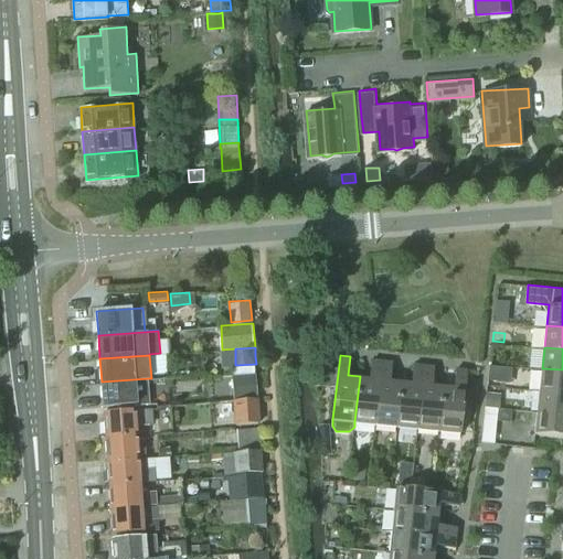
[(360,376),(354,420),(375,422),(381,358),(372,358),(370,377),(360,376)]
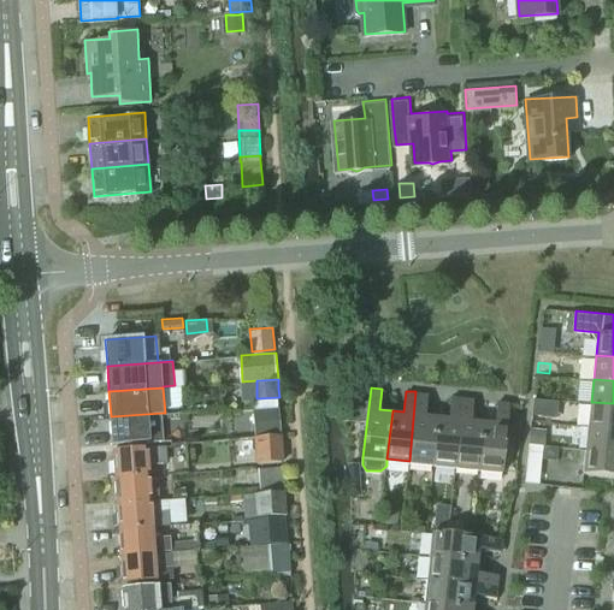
[(415,391),(409,461),(434,463),(438,415),(426,414),(429,394),(415,391)]
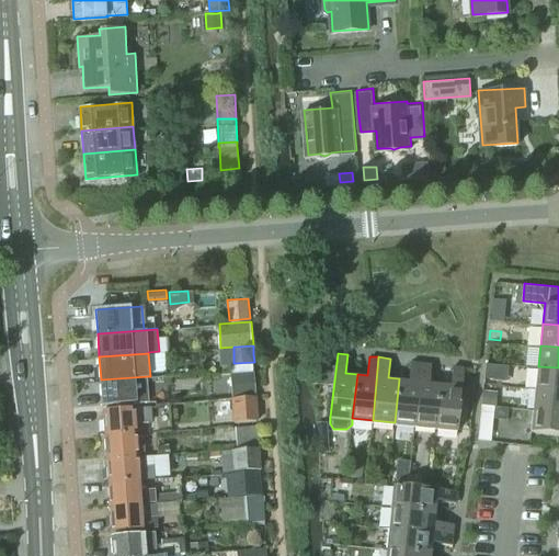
[(399,378),(395,422),(414,424),(421,362),(411,361),(410,379),(399,378)]
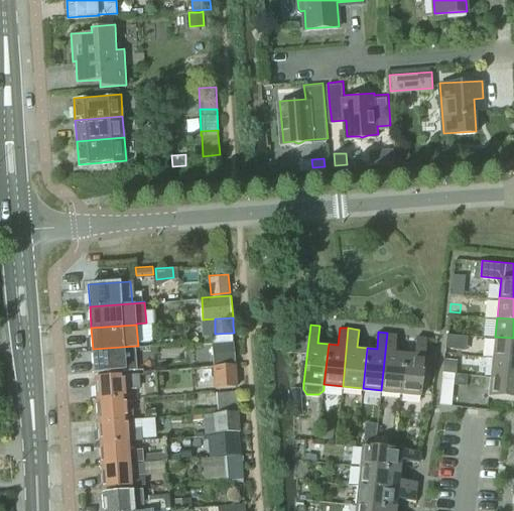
[(447,332),(446,344),(467,346),(468,334),(447,332)]
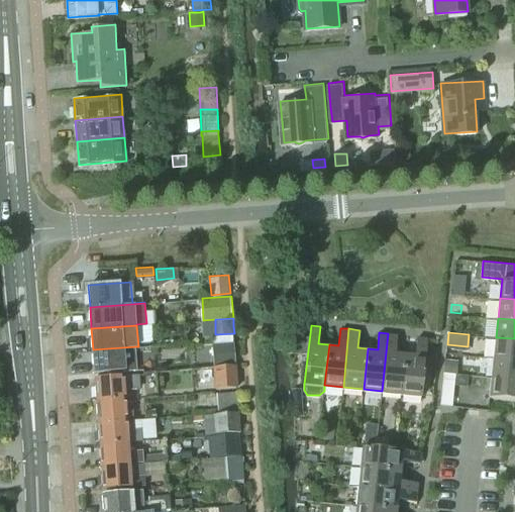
[(388,333),(382,391),(403,393),(406,353),(396,352),(398,334),(388,333)]
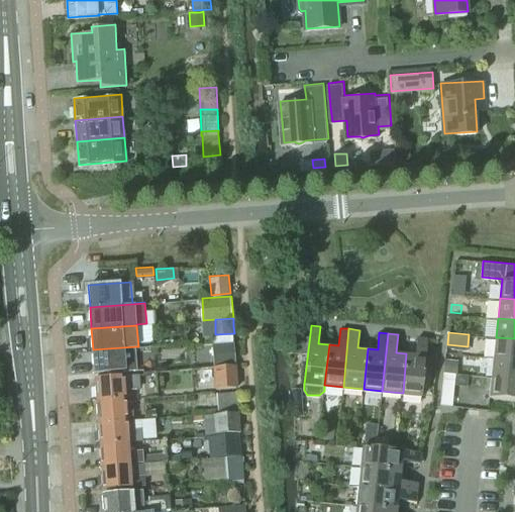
[(406,353),(403,393),(422,395),(428,337),(417,336),(416,354),(406,353)]
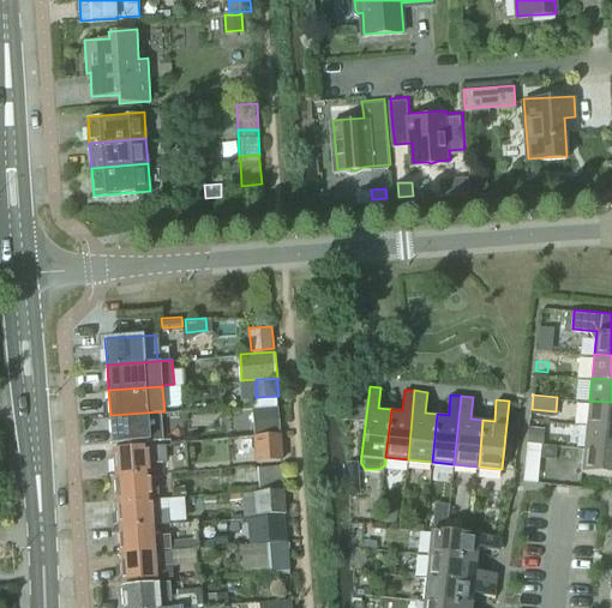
[(611,402),(589,401),(587,423),(611,425),(611,402)]
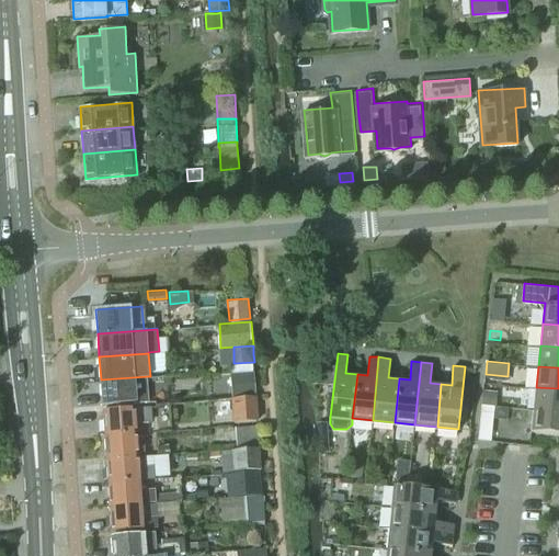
[(255,370),(230,372),(231,394),(257,393),(255,370)]
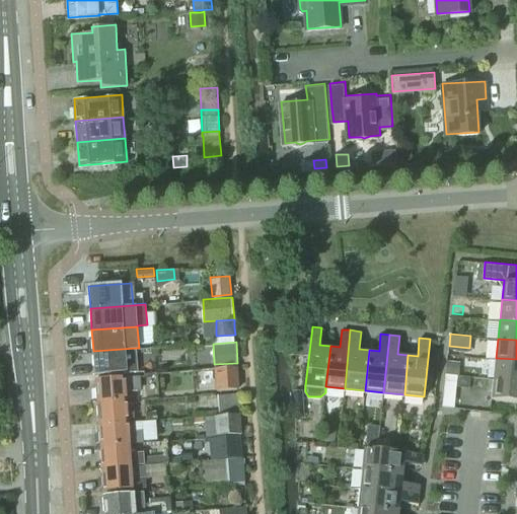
[(94,373),(136,370),(138,370),(137,348),(93,351),(94,373)]
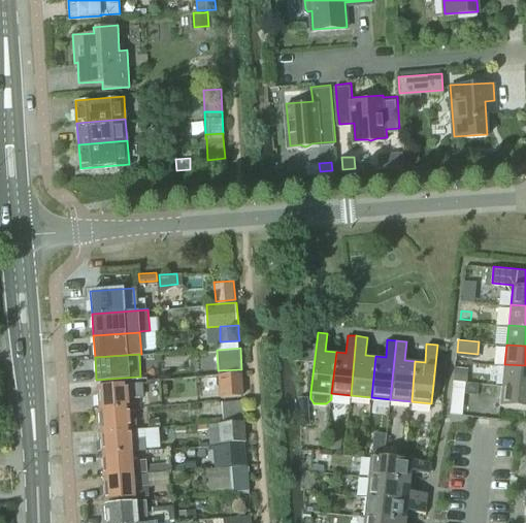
[(525,365),(504,364),(502,384),(525,386),(525,365)]
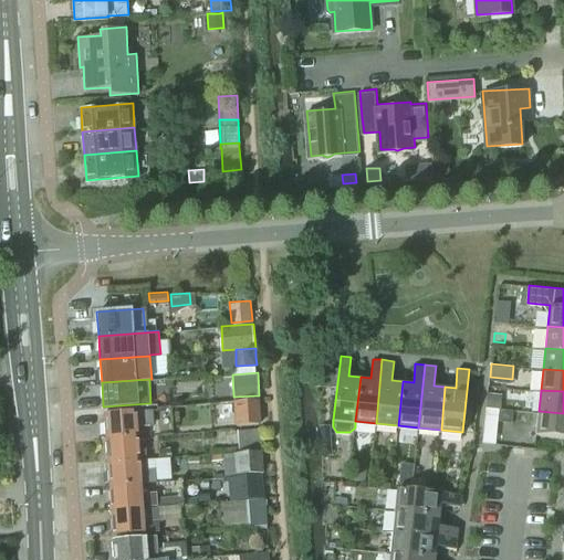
[(488,405),(502,407),(503,392),(489,391),(488,405)]
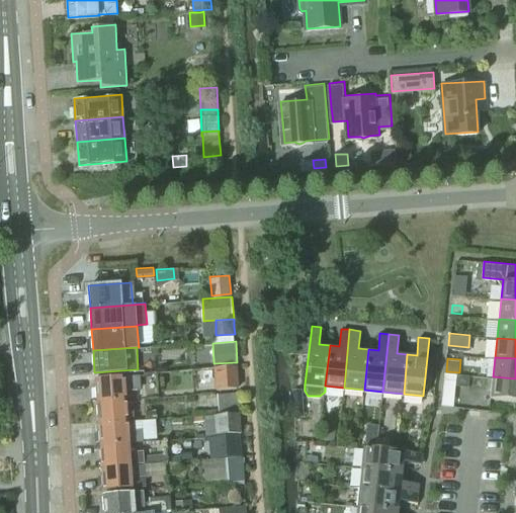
[(240,387),(238,364),(213,366),(215,389),(240,387)]
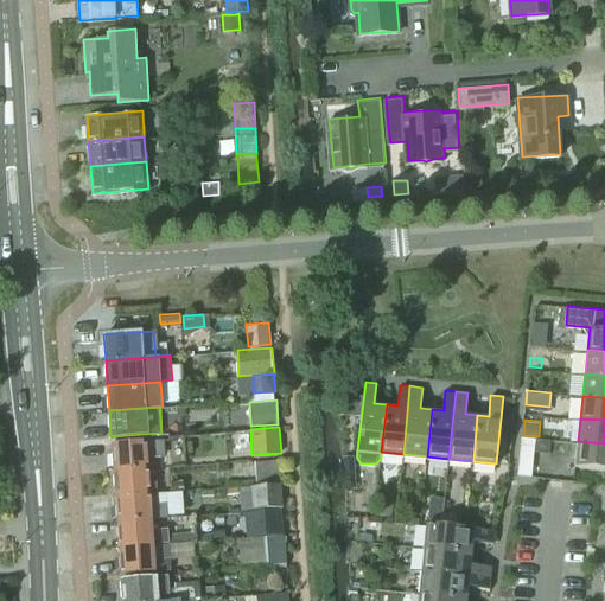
[(523,435),(521,451),(535,452),(535,449),(547,451),(548,438),(539,436),(523,435)]
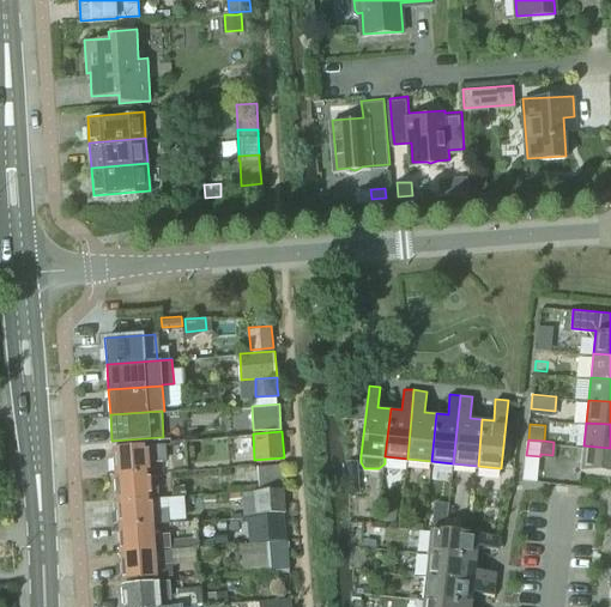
[(113,445),(114,473),(150,471),(150,460),(164,459),(162,442),(113,445)]
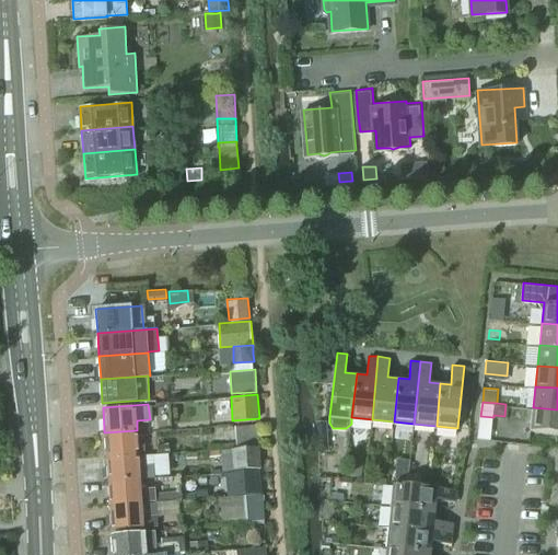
[(531,428),(557,431),(557,409),(533,407),(531,428)]
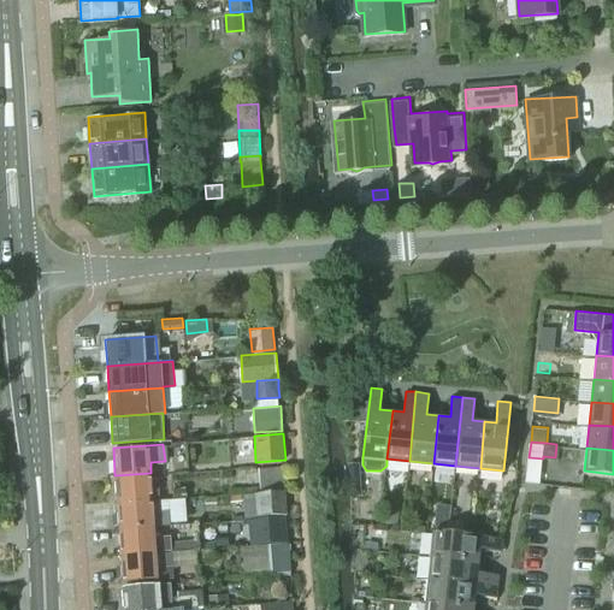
[(283,466),(260,468),(263,490),(263,491),(285,490),(283,466)]
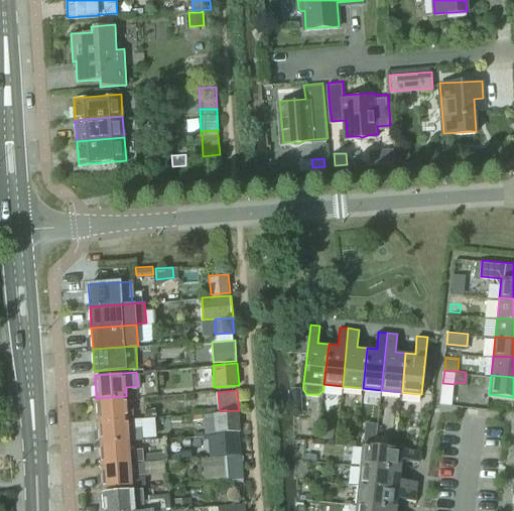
[(96,398),(98,420),(134,417),(133,404),(127,404),(126,396),(96,398)]
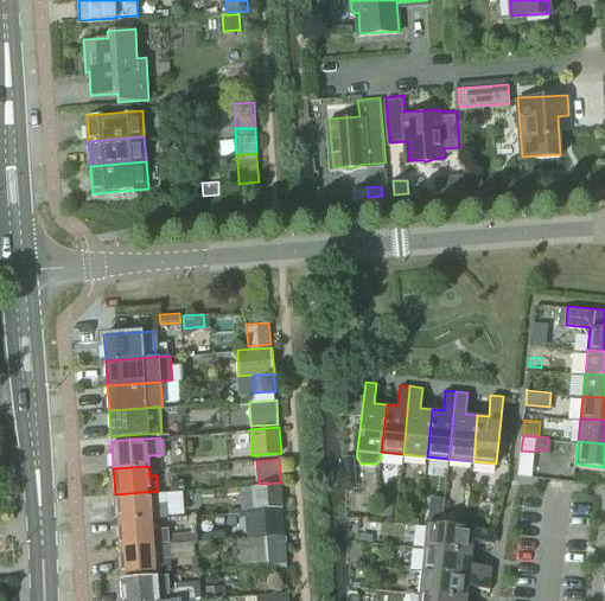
[(171,479),(171,491),(184,490),(183,479),(171,479)]
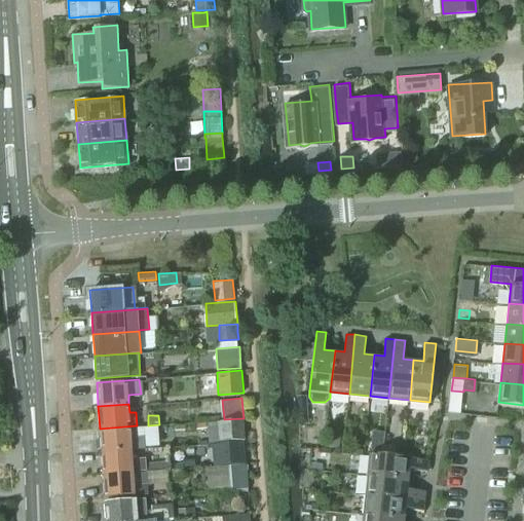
[(217,419),(208,420),(211,442),(245,439),(244,428),(244,418),(224,419),(224,418),(217,419)]
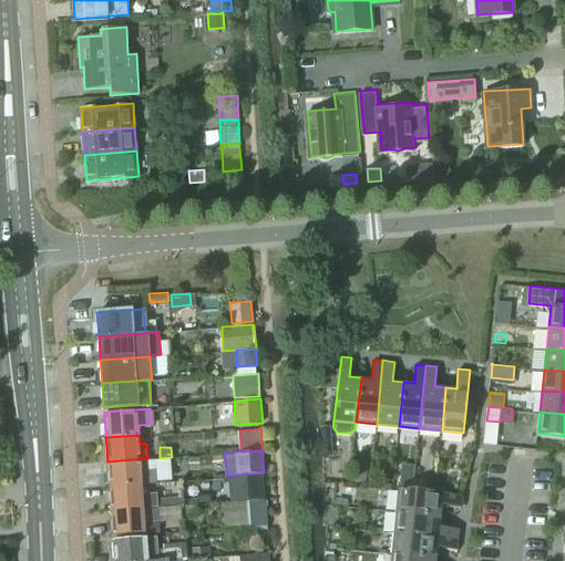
[(108,461),(110,485),(143,482),(143,481),(157,480),(156,468),(149,468),(147,458),(108,461)]
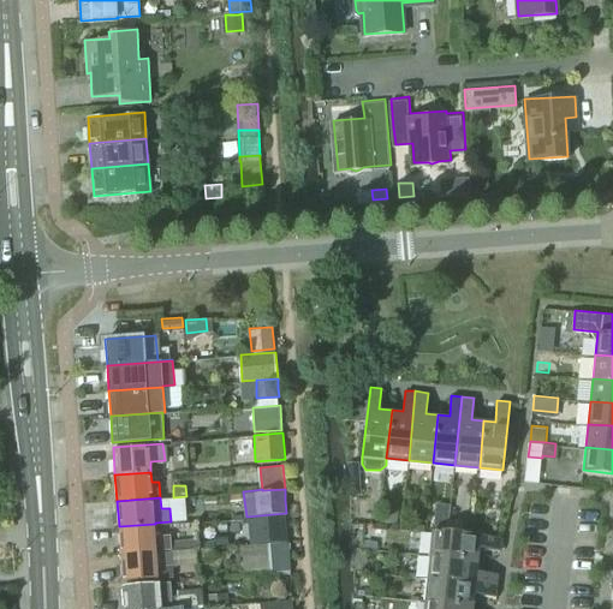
[(384,520),(397,521),(399,502),(386,501),(384,520)]
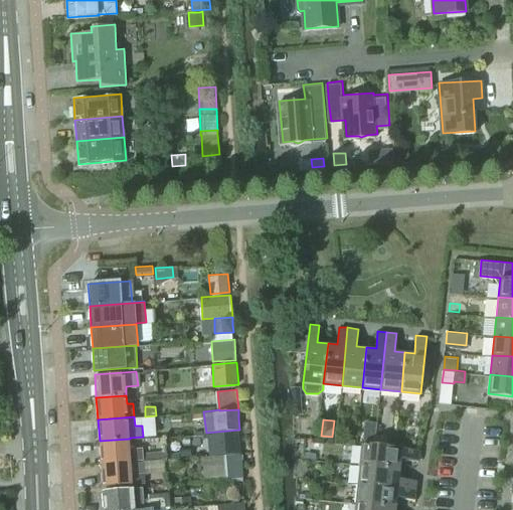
[(238,431),(220,433),(222,453),(240,452),(239,435),(238,431)]
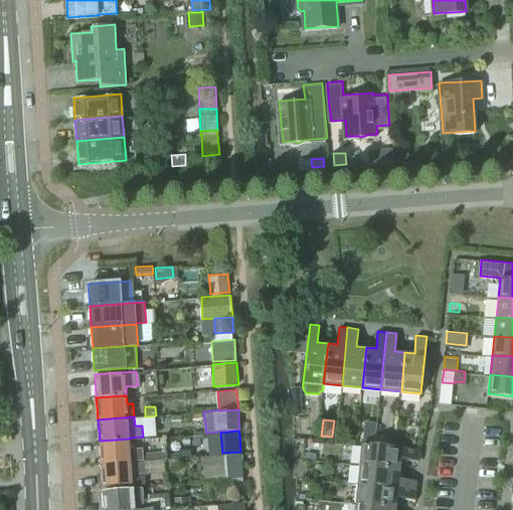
[(100,441),(101,463),(144,460),(143,447),(130,447),(130,439),(100,441)]
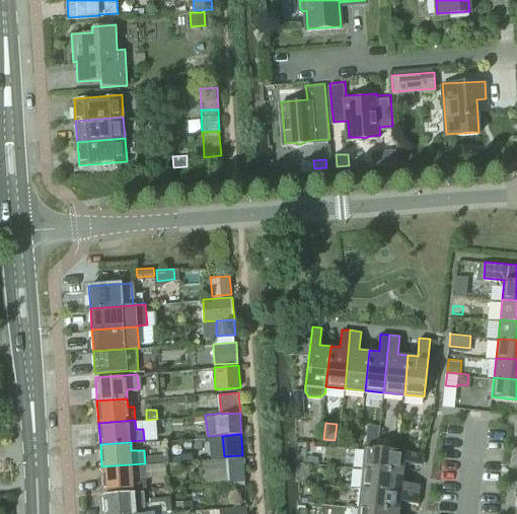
[(364,446),(362,466),(402,470),(403,460),(423,462),(424,452),(364,446)]
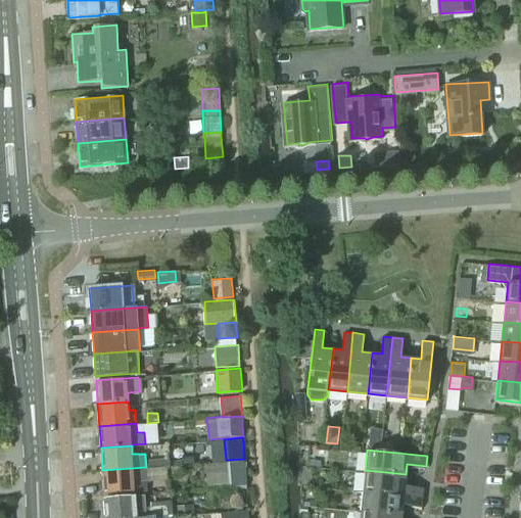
[(194,453),(182,454),(183,463),(195,462),(194,453)]
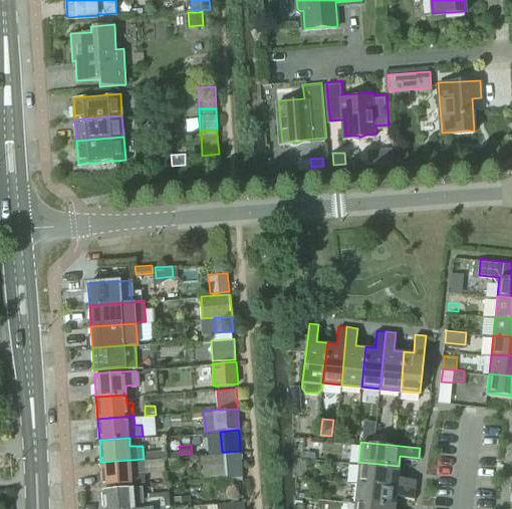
[(224,453),(202,454),(205,477),(226,475),(244,474),(243,466),(242,459),(242,456),(242,452),(224,453)]
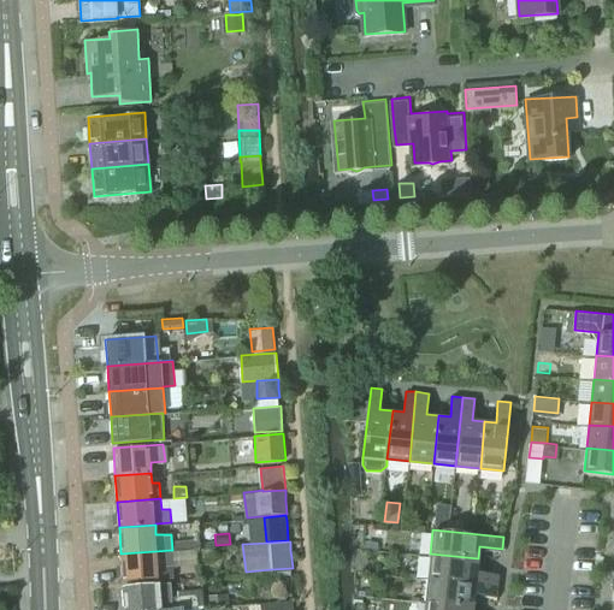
[(120,554),(123,580),(159,576),(175,576),(172,550),(120,554)]
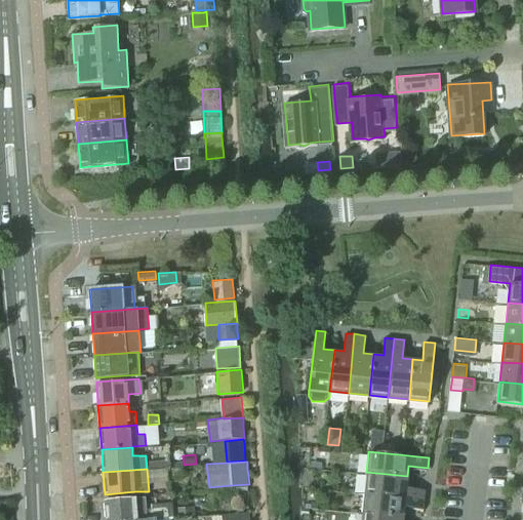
[(366,472),(364,491),(425,497),(426,488),(406,486),(407,476),(366,472)]
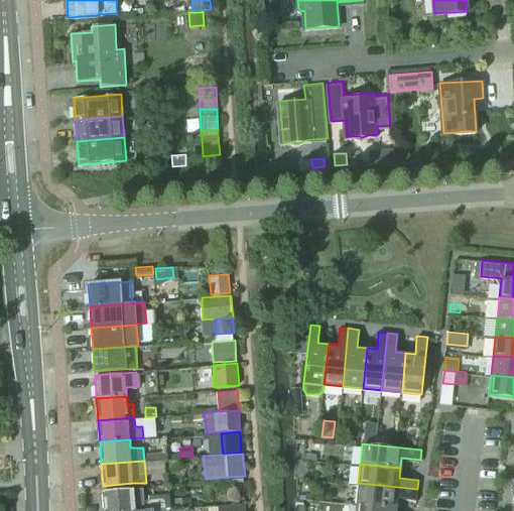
[(358,483),(356,502),(397,506),(398,497),(416,499),(417,489),(358,483)]
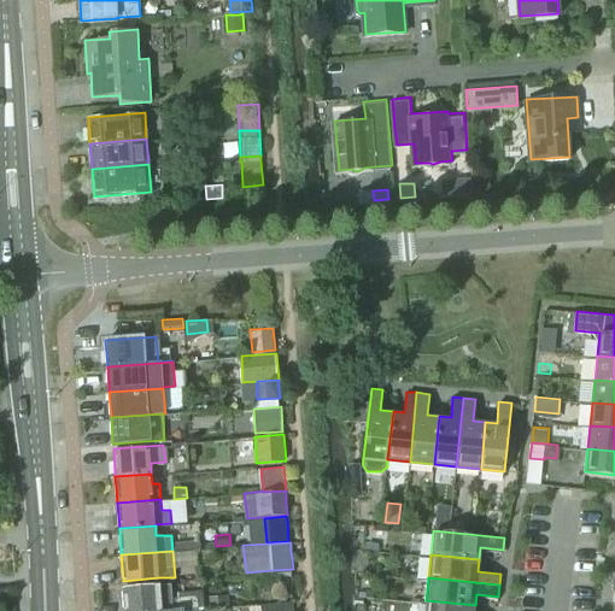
[(159,583),(123,586),(124,610),(158,610),(183,609),(201,607),(218,606),(217,594),(200,595),(200,588),(177,589),(179,597),(173,597),(171,582),(159,583)]
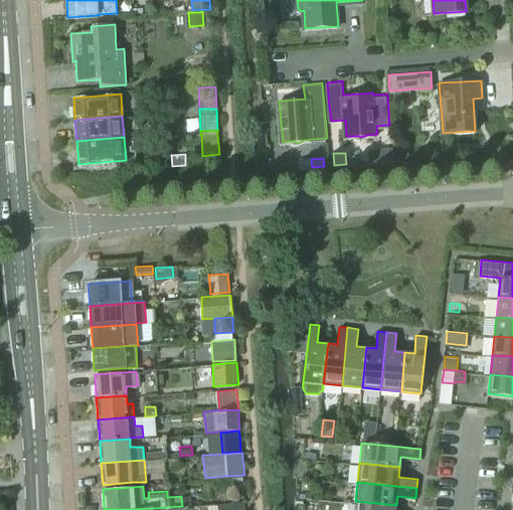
[(355,501),(354,509),(395,509),(396,505),(355,501)]
